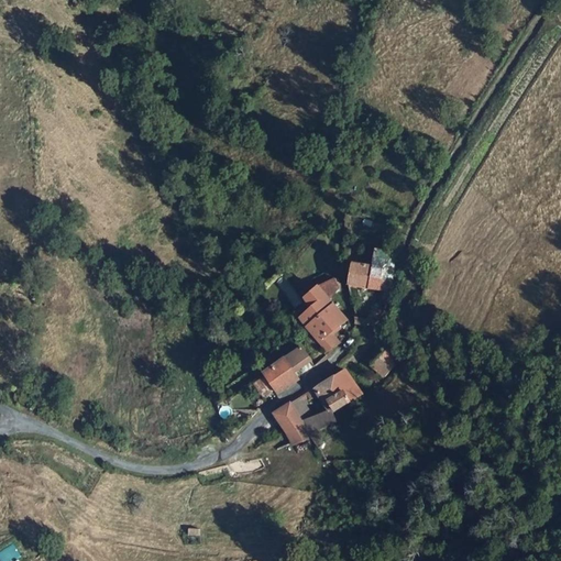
[(391,276),(395,252),(391,251),(380,249),(382,243),(383,241),(375,239),(371,263),(352,261),(348,282),(373,288),(373,283),(388,286),(391,276)]
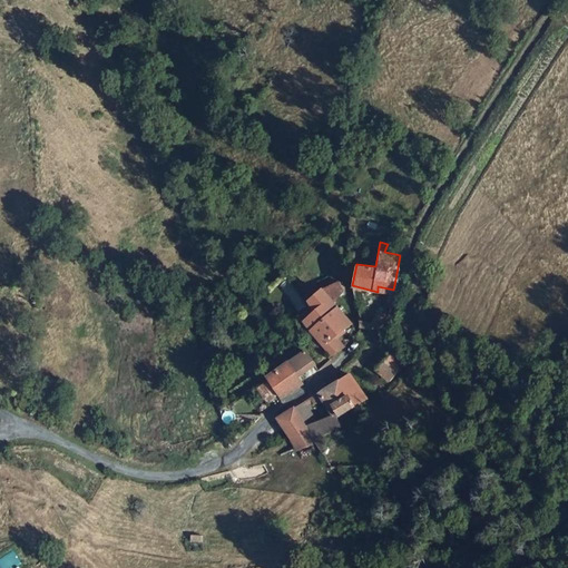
[(339,278),(322,287),(334,304),(343,292),(342,286),(339,278)]
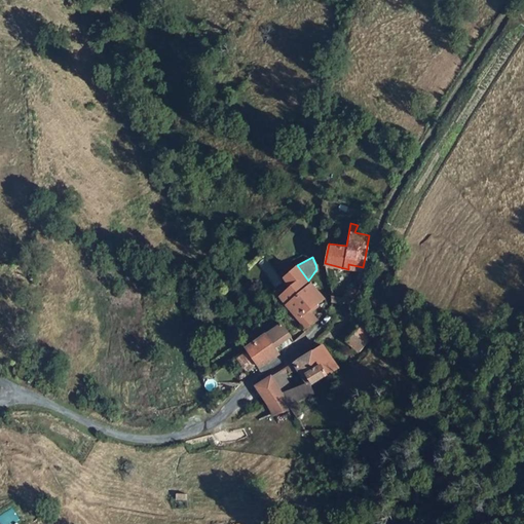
[(277,294),(296,316),(322,297),(308,281),(297,265),(285,276),(291,286),(277,294)]
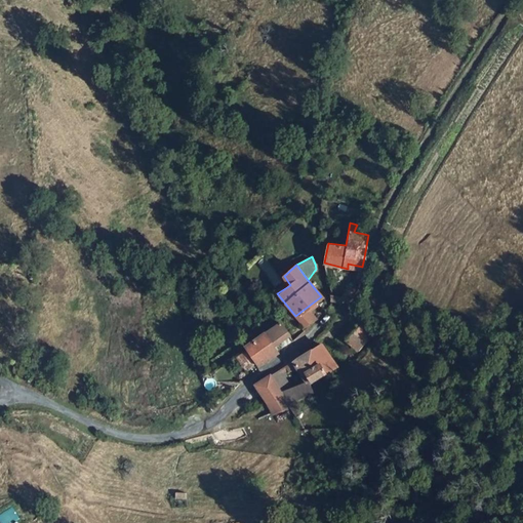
[(352,295),(355,290),(349,287),(345,290),(336,302),(342,304),(347,302),(350,298),(352,295)]
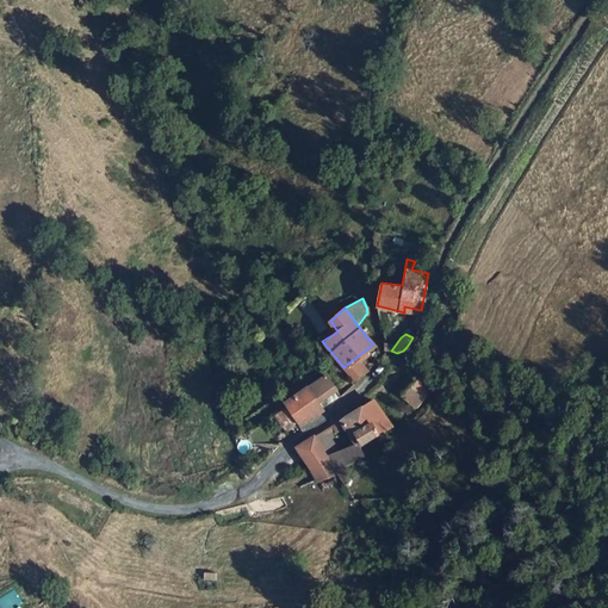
[(373,345),(343,367),(352,377),(363,372),(366,367),(370,359),(373,351),(373,345)]
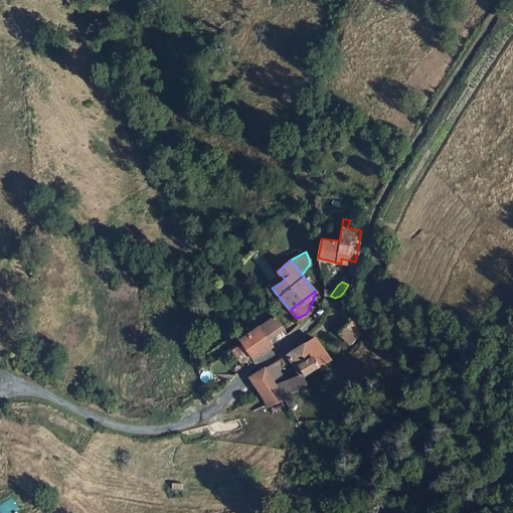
[(347,344),(362,330),(349,318),(336,335),(347,344)]
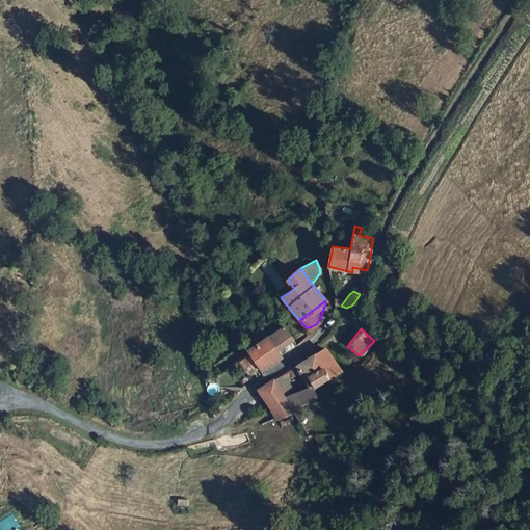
[(260,371),(279,358),(294,346),(281,329),(265,339),(246,352),(260,371)]
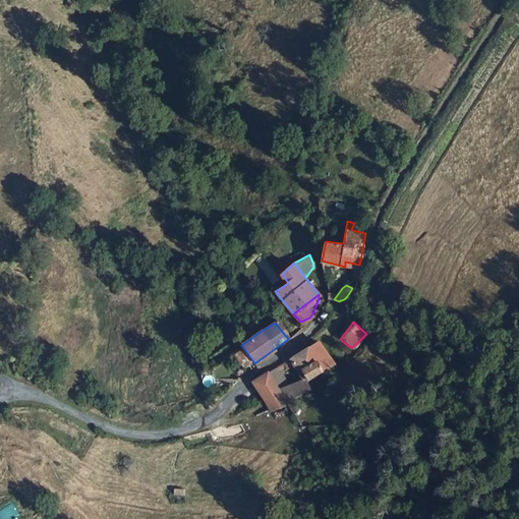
[(309,376),(324,367),(331,363),(316,342),(280,363),(284,366),(292,364),(291,363),(295,360),(309,376)]
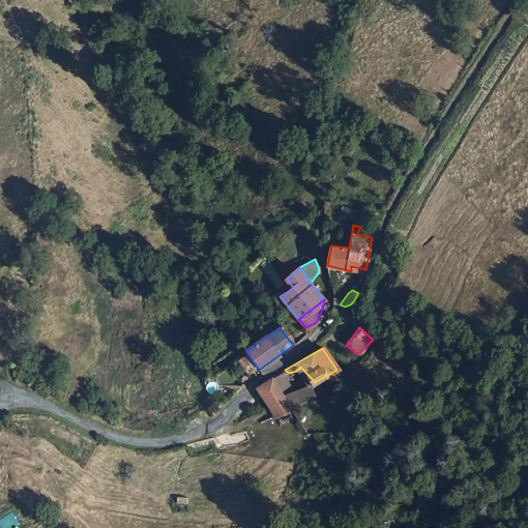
[(310,384),(315,382),(300,367),(296,370),(297,371),(308,384),(309,385),(310,384)]
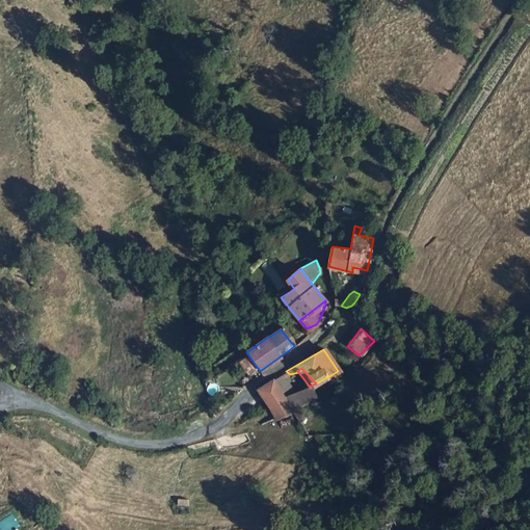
[(280,375),(270,380),(285,398),(294,393),(280,375)]
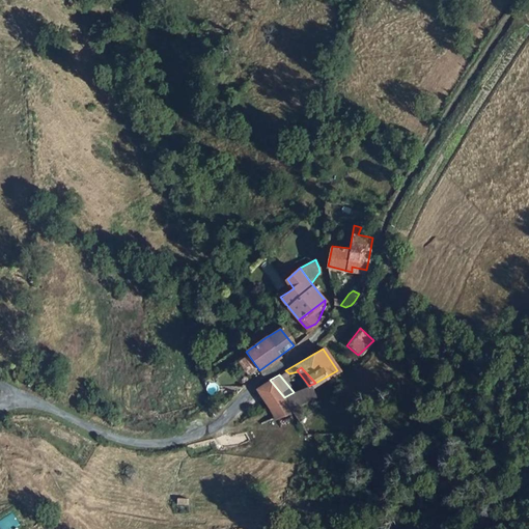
[(270,380),(255,388),(273,415),(291,409),(291,408),(284,397),(270,380)]
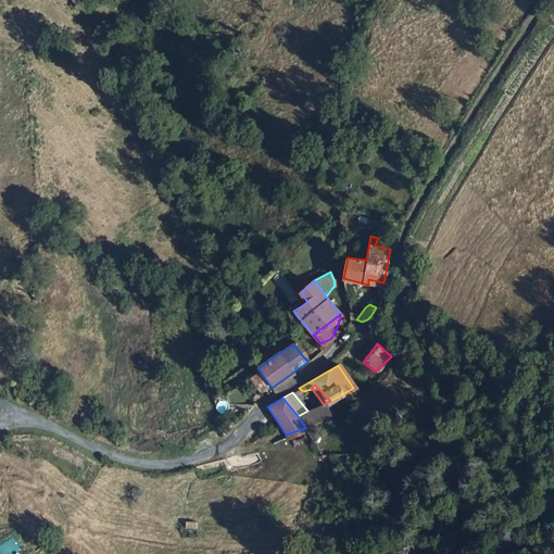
[(330,414),(325,403),(324,404),(323,403),(307,411),(298,416),(305,427),(305,428),(314,425),(314,422),(330,414)]
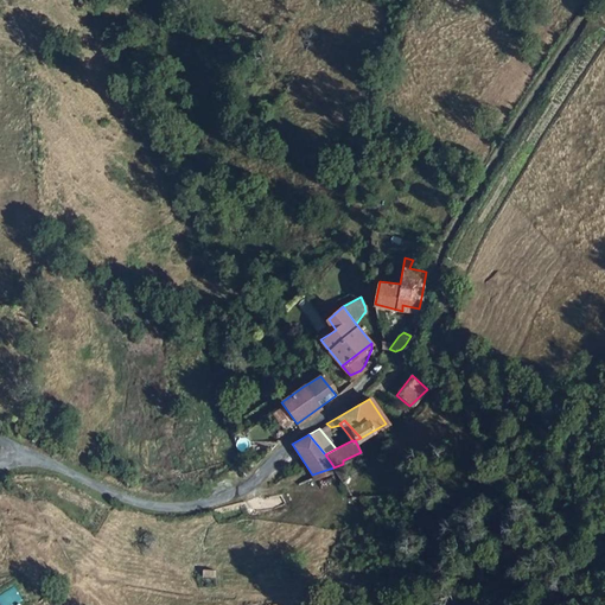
[(240,463),(241,472),(258,458),(253,452),(240,463)]
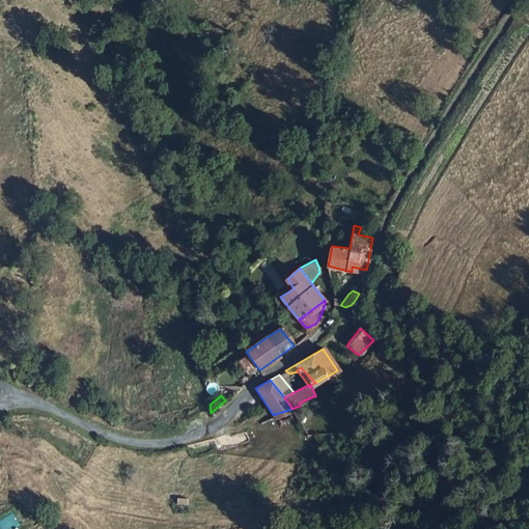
All buildings are outlined.
